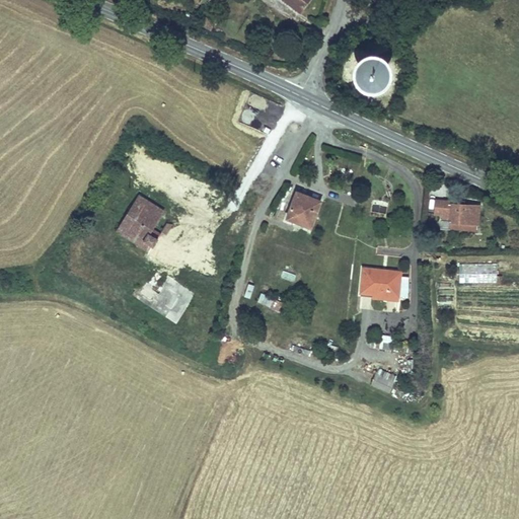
[(283,0),(300,12),(308,0),(283,0)]
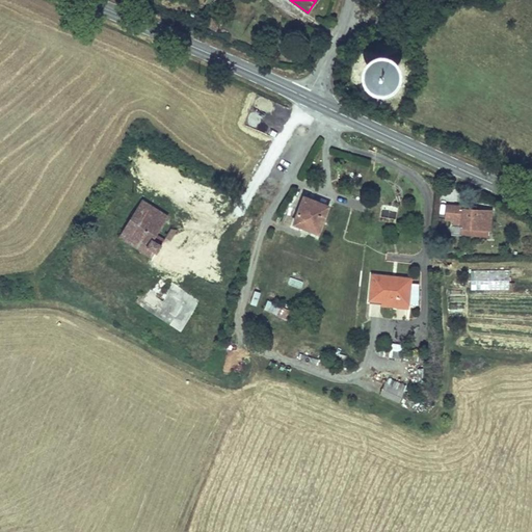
[(391,52),(382,51),(374,55),(369,61),(366,70),(368,78),(373,85),(380,89),(390,90),(398,86),(403,80),(405,72),(404,63),(399,56),(391,52)]
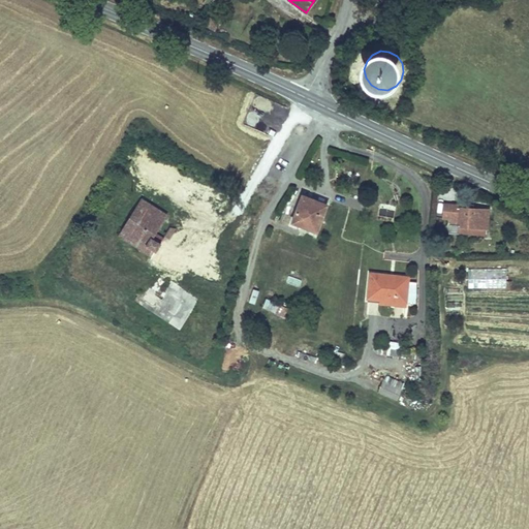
[(329,201),(301,191),(290,220),(318,230),(329,201)]
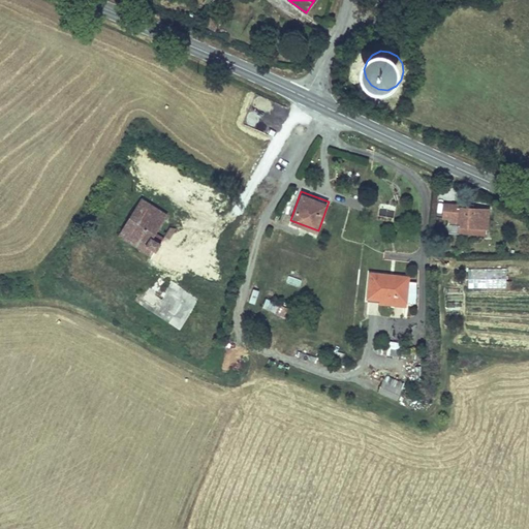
[(166,213),(141,197),(118,235),(150,254),(148,257),(165,268),(177,248),(166,242),(175,228),(169,225),(164,236),(156,230),(166,213)]
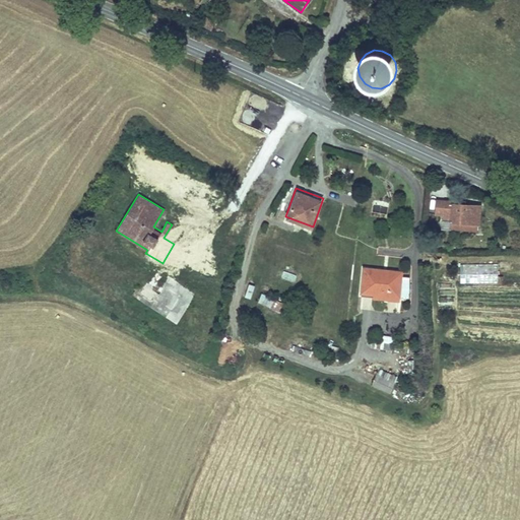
[(477,222),(479,222),(481,202),(462,201),(462,198),(436,197),(435,214),(443,215),(443,218),(449,218),(449,220),(451,220),(451,229),(477,230),(477,222)]
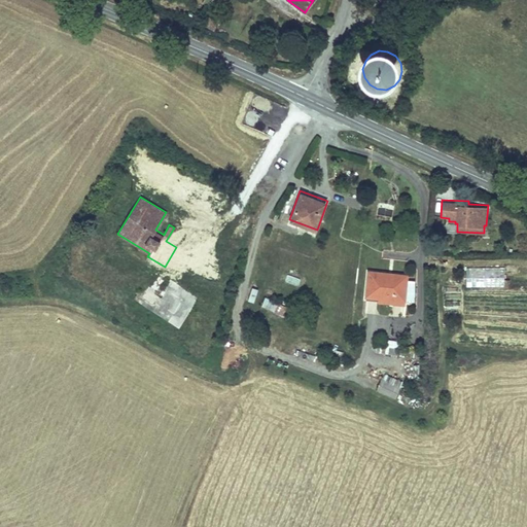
[(154,303),(170,279),(171,277),(157,268),(139,295),(153,305),(154,303)]
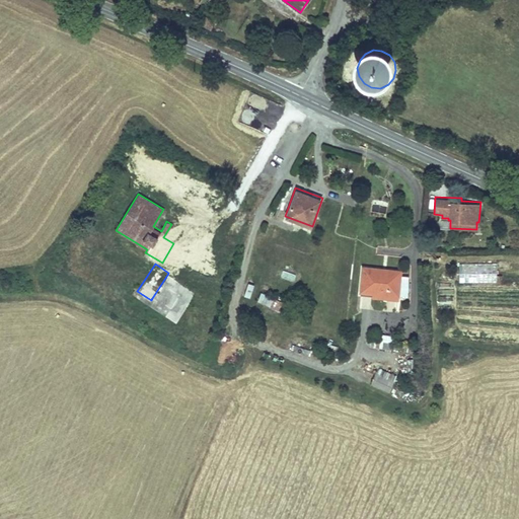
[(496,264),(460,264),(460,281),(496,280),(496,264)]
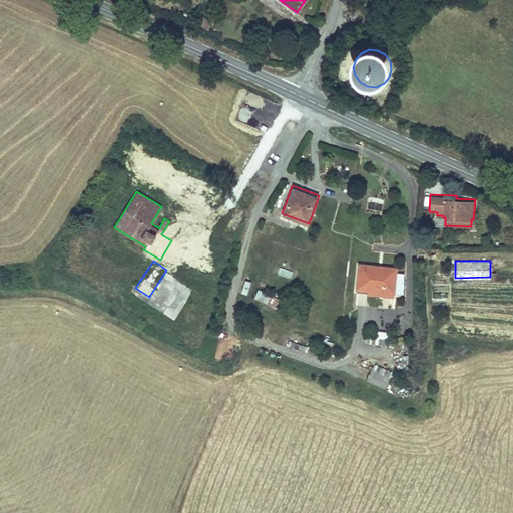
[(394,296),(397,266),(358,262),(355,288),(368,290),(368,293),(394,296)]
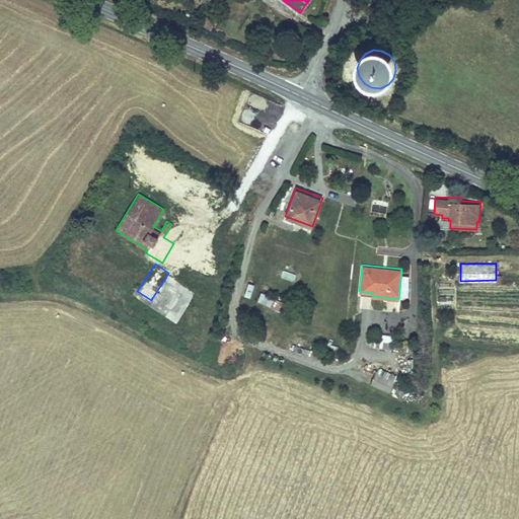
[(167,275),(152,298),(169,309),(165,315),(177,323),(197,293),(167,275)]
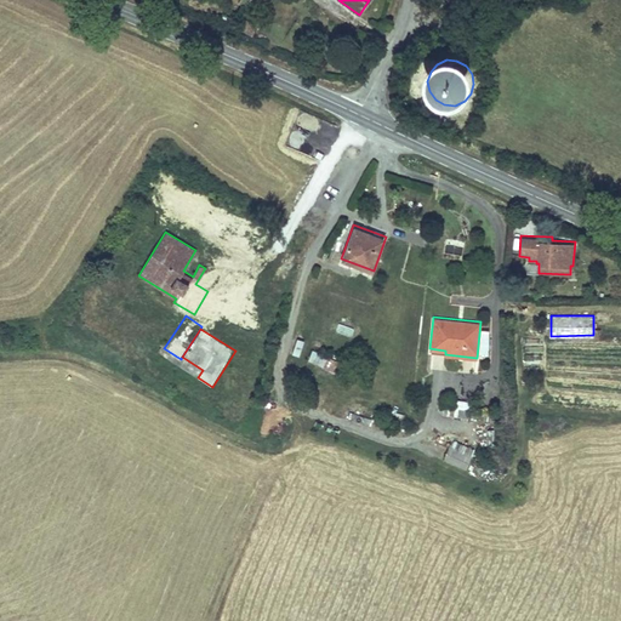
[(298,357),(303,341),(297,339),(291,354),(298,357)]
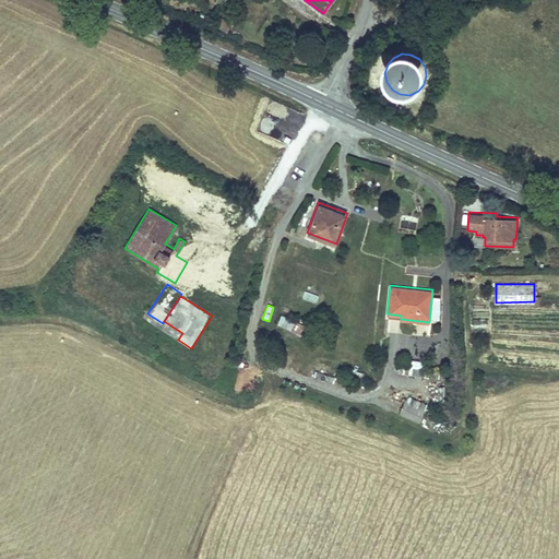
[(300,332),(304,322),(278,316),(276,325),(300,332)]
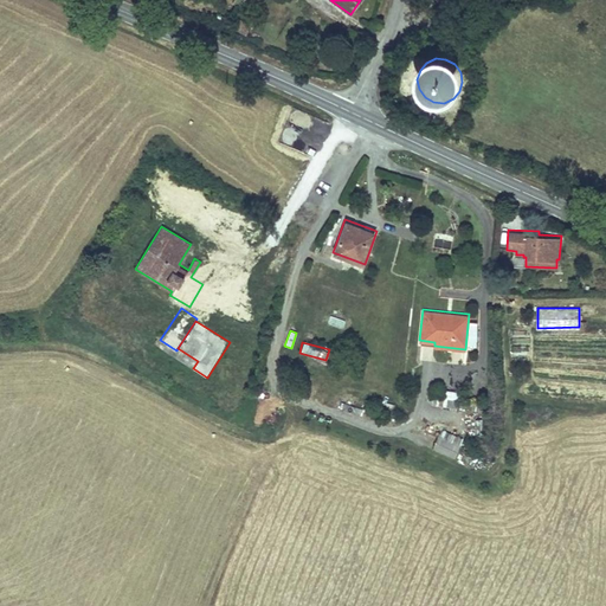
[(432,449),(455,457),(462,439),(439,431),(432,449)]
